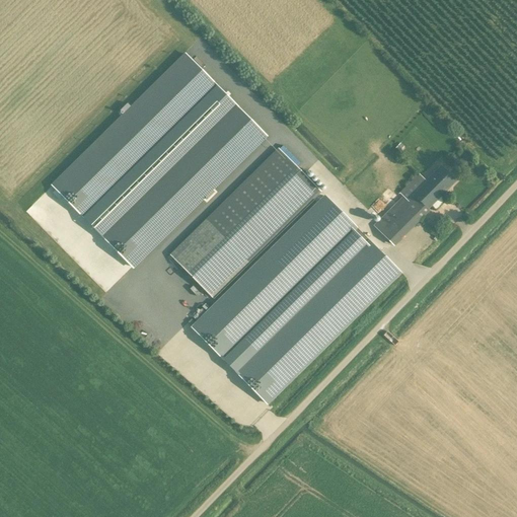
[(264,133),(183,53),(51,183),(130,265),(264,133)]
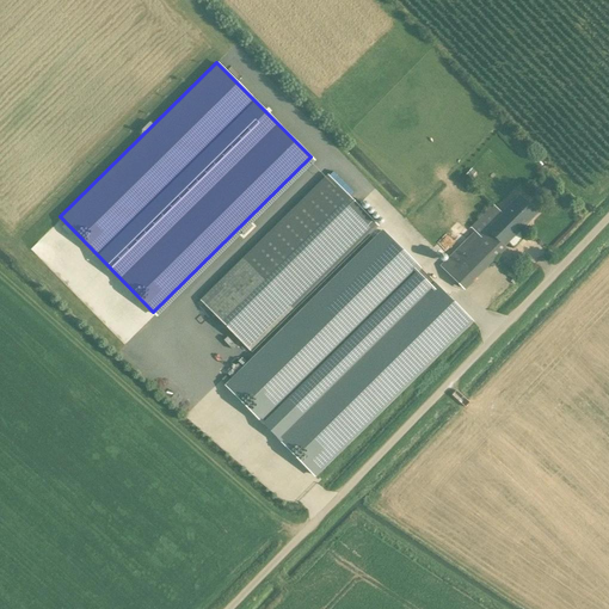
[(377,225),(326,173),(197,300),(248,351),(377,225)]
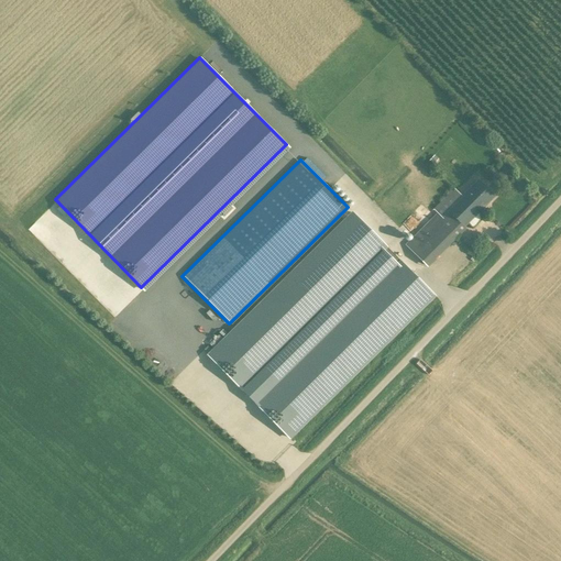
[(431,208),(455,231),(492,195),(475,179),(461,194),(453,186),(431,208)]
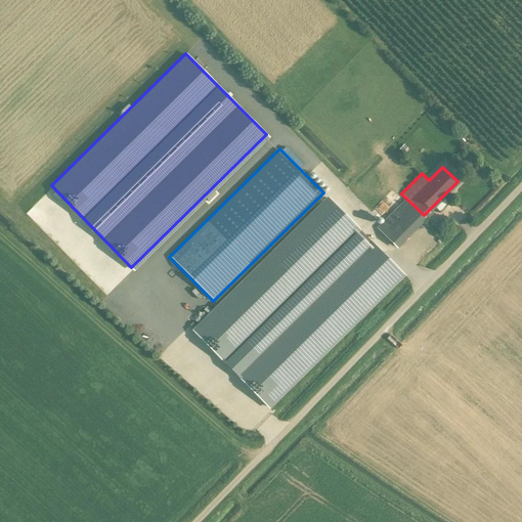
[(401,271),(327,196),(191,329),(223,360),(347,237),(360,251),(235,374),(266,404),(401,271)]
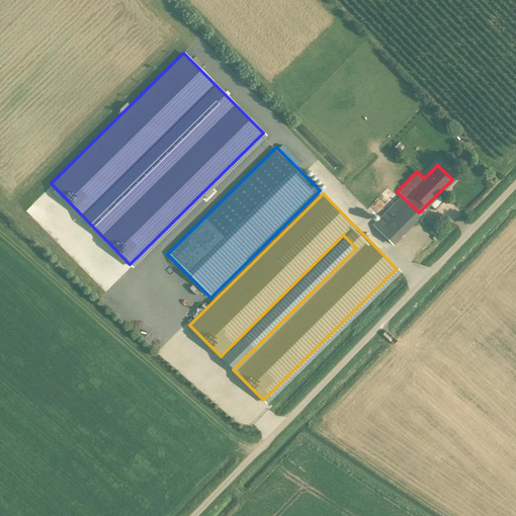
[(390,242),(396,235),(377,218),(371,224),(390,242)]
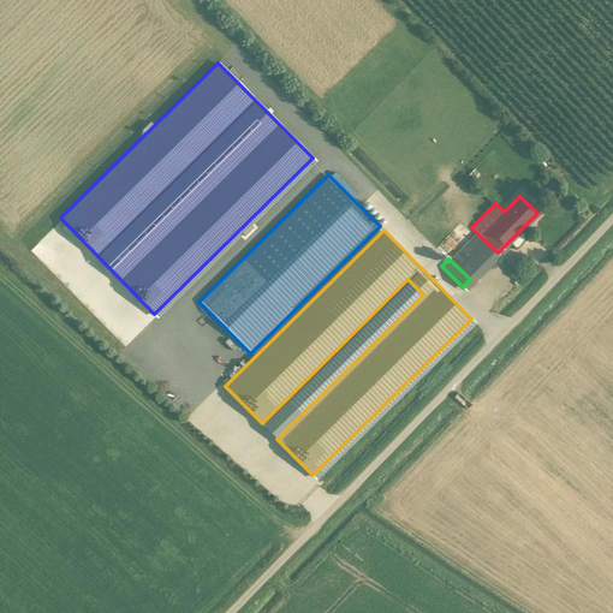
[(232,376),(242,367),(238,363),(228,374),(232,376)]
